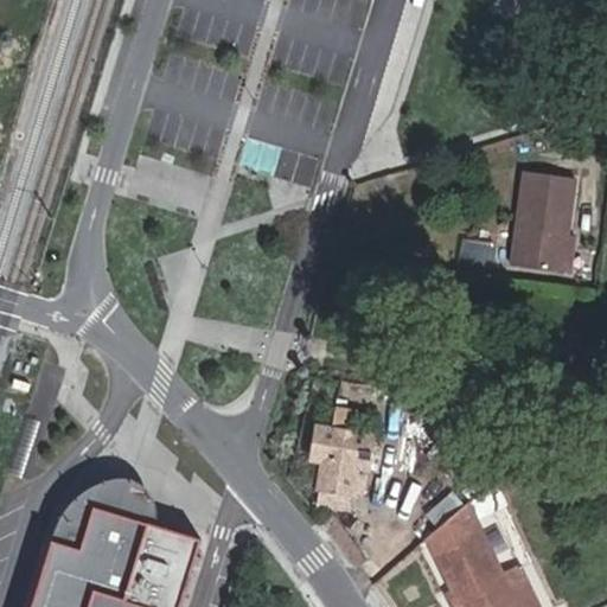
[(560,273),(566,234),(574,179),(525,171),(511,264),(560,273)]
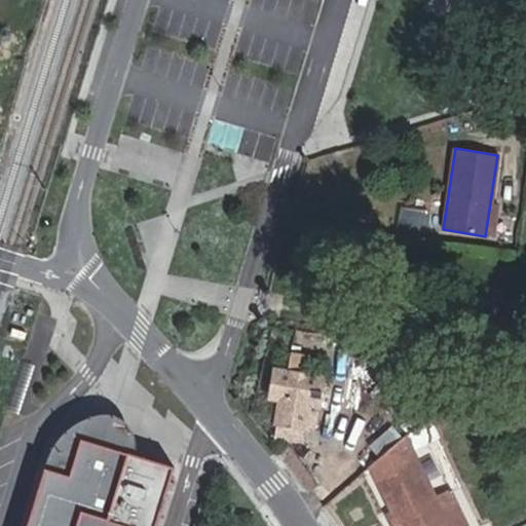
[(485,236),(495,237),(500,204),(490,202),(485,236)]
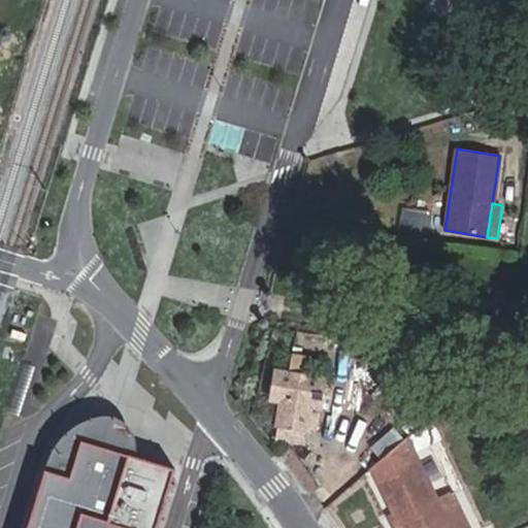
[(382,381),(387,350),(356,345),(352,375),(382,381)]
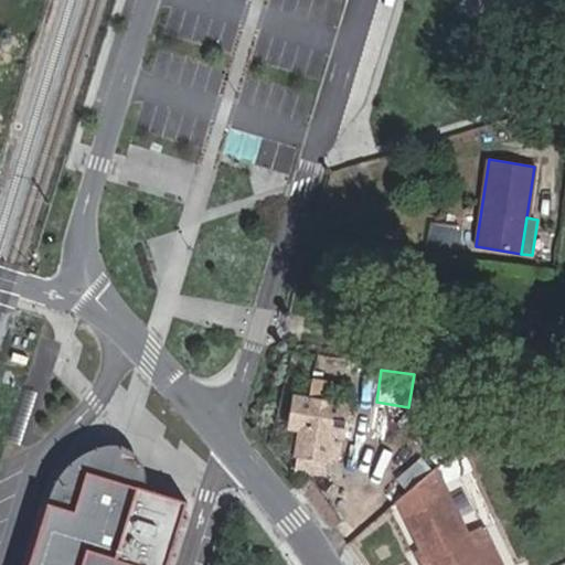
[(343,435),(348,407),(329,404),(332,384),(312,381),(309,402),(295,400),(290,427),(301,428),(297,456),(327,460),(331,434),(343,435)]
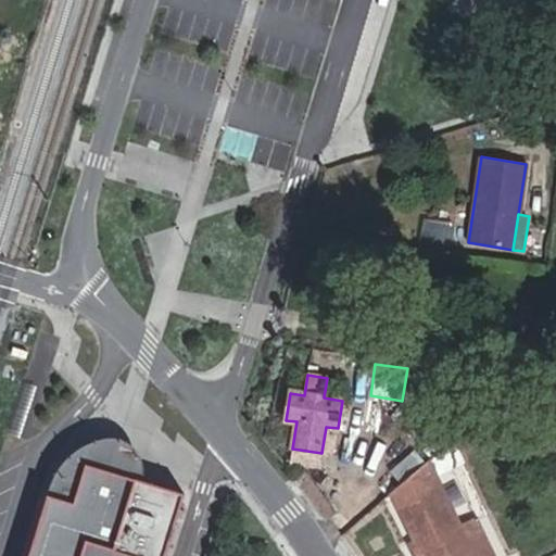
[(451,449),(432,455),(439,470),(456,464),(451,449)]
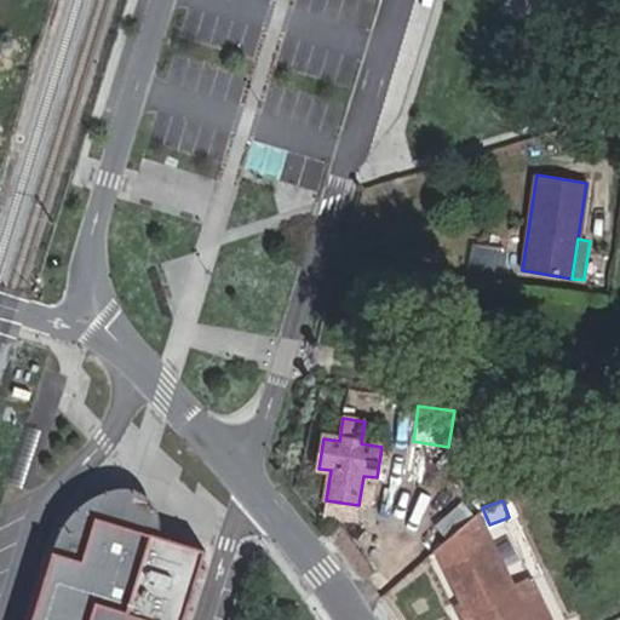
[(184,619),(205,554),(126,529),(95,520),(81,563),(39,550),(17,619),(184,619)]
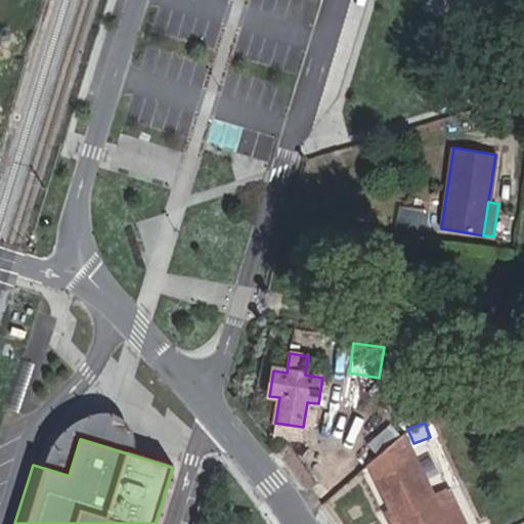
[(445,523),(440,511),(417,462),(377,479),(396,523),(445,523)]
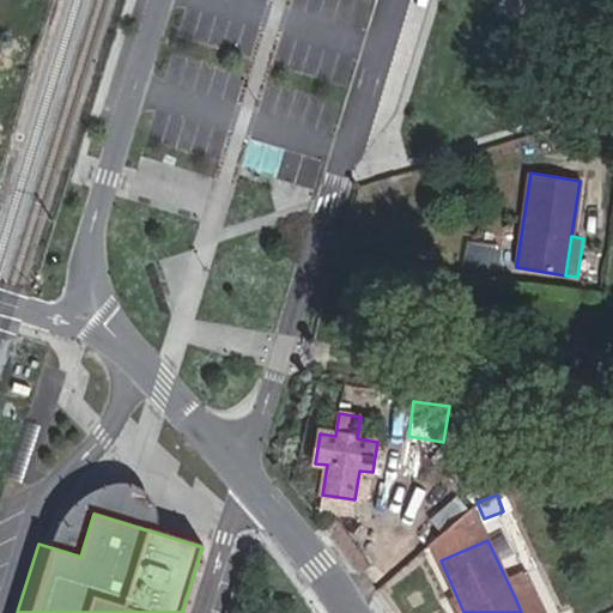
[(521,612),(542,612),(532,589),(515,598),(521,612)]
